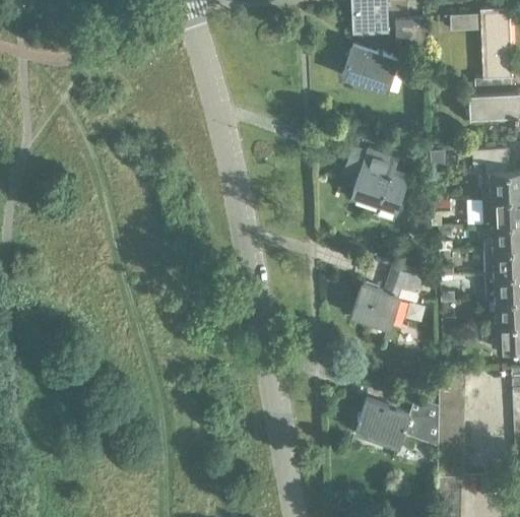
[(353,49),(364,49),(372,49),(391,48),(391,34),(391,5),(352,6),(353,49)]
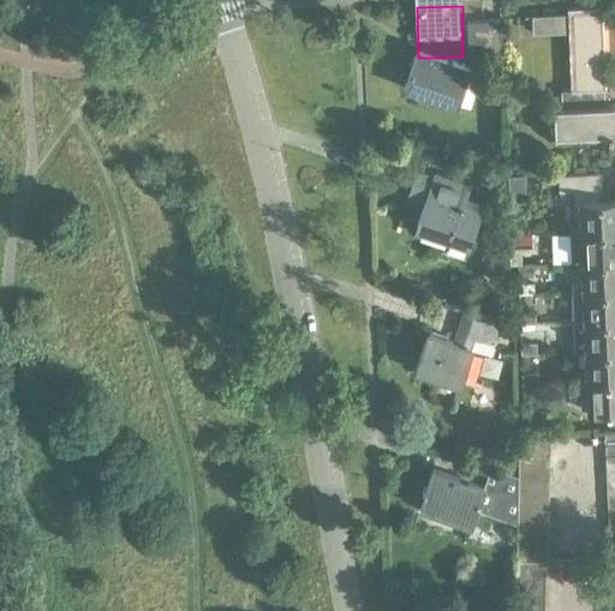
[(602,9),(567,10),(568,18),(533,19),(535,35),(536,35),(536,33),(568,33),(571,93),(561,94),(561,111),(553,111),(554,139),(614,137),(614,107),(604,108),(604,106),(608,105),(608,95),(603,95),(603,93),(605,93),(602,9)]
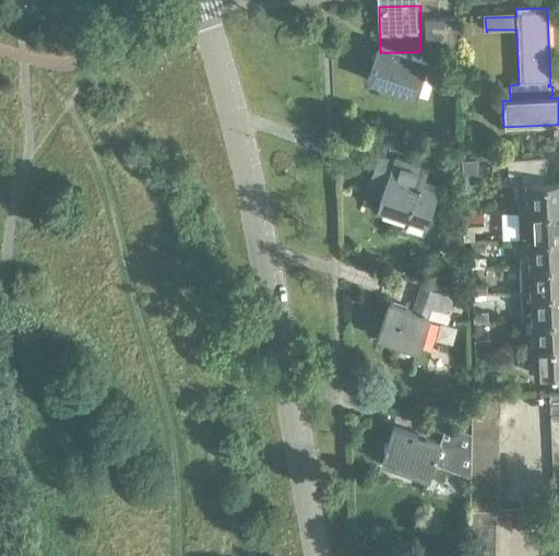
[(462,80),(460,37),(428,38),(429,66),(426,78),(408,71),(420,51),(400,52),(391,52),(387,64),(384,63),(371,99),(420,116),(431,81),(462,80)]
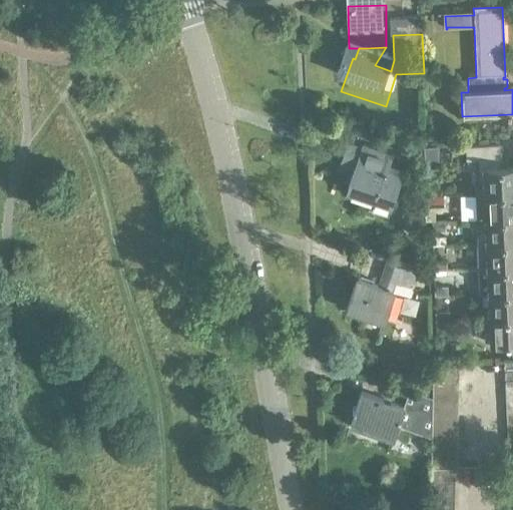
[(362,149),(348,144),(338,173),(352,178),(347,191),(375,201),(372,214),(387,219),(402,175),(388,170),(392,156),(363,146),(362,149)]
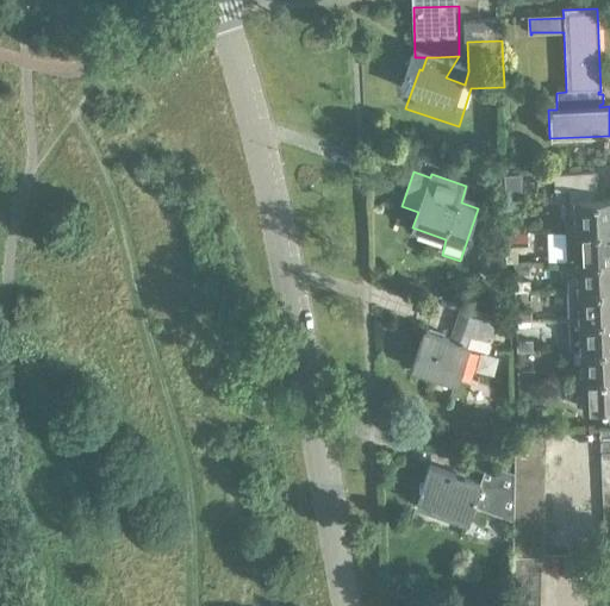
[(609,200),(592,201),(591,175),(554,175),(554,193),(568,192),(570,220),(564,220),(565,233),(609,231),(609,200)]
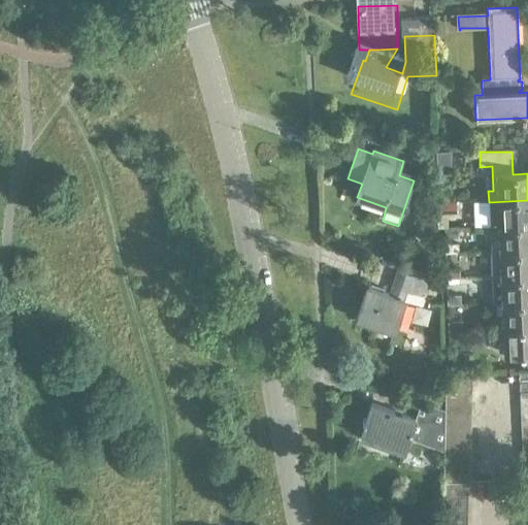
[(436,170),(451,169),(450,153),(436,153),(436,170)]
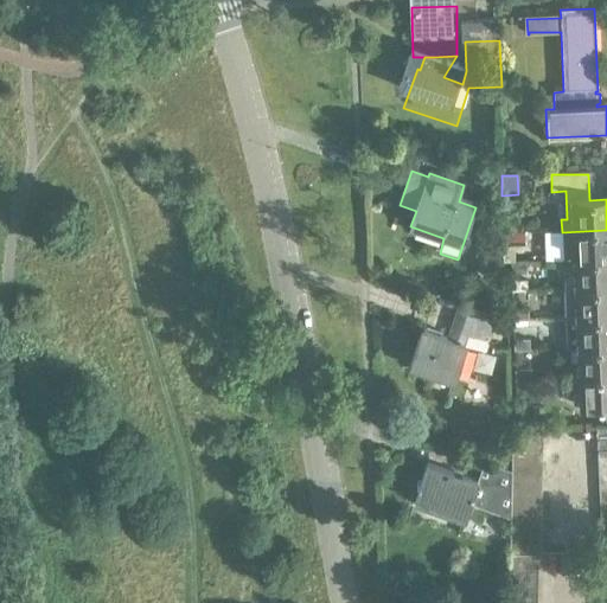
[(563,262),(572,262),(606,260),(606,230),(562,232),(563,262)]
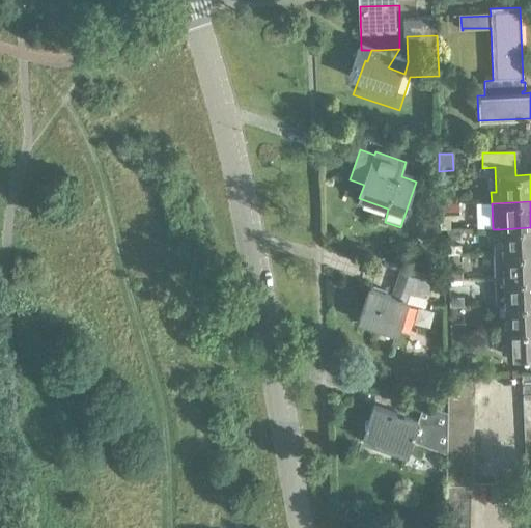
[(458,203),(440,203),(441,216),(458,216),(458,203)]
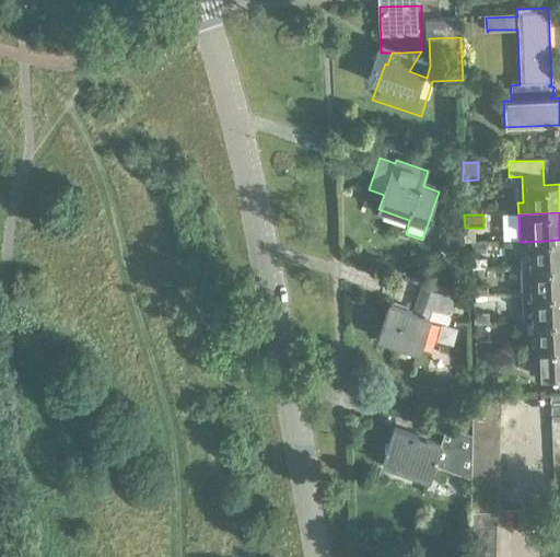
[(485,233),(470,234),(470,244),(486,243),(485,233)]
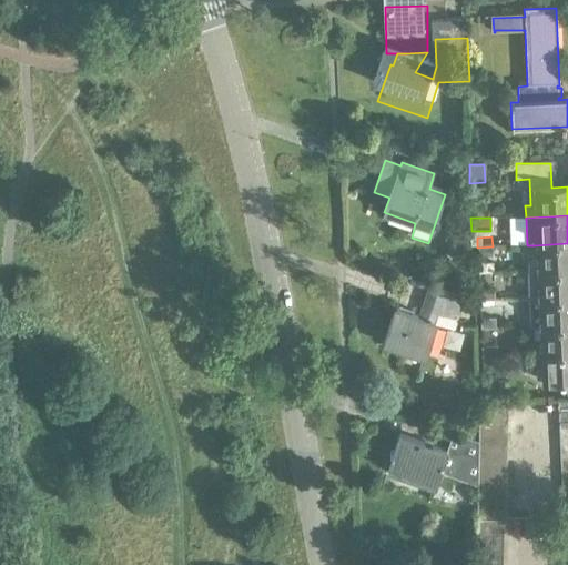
[(528,273),(567,271),(567,243),(535,245),(536,261),(528,261),(528,273)]
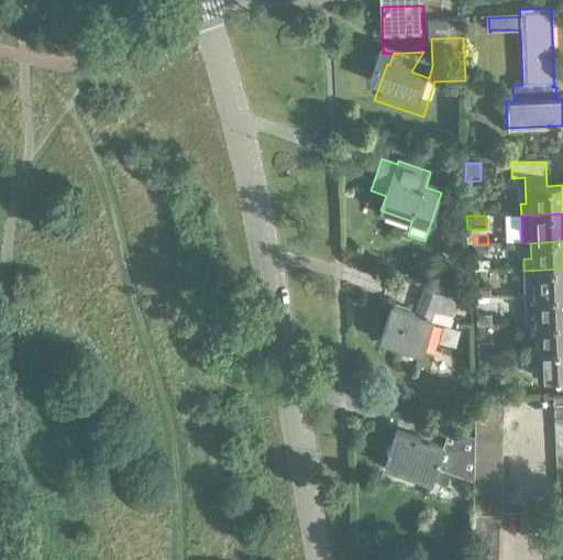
[(474,263),(474,273),(489,272),(488,262),(474,263)]
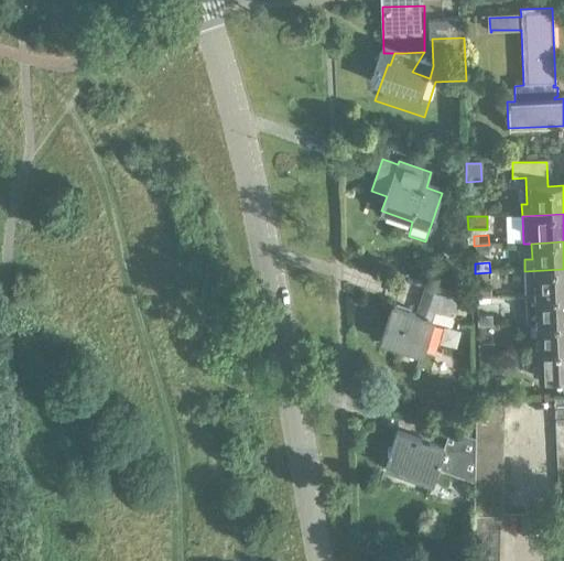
[(525,299),(563,297),(563,269),(524,271),(525,299)]
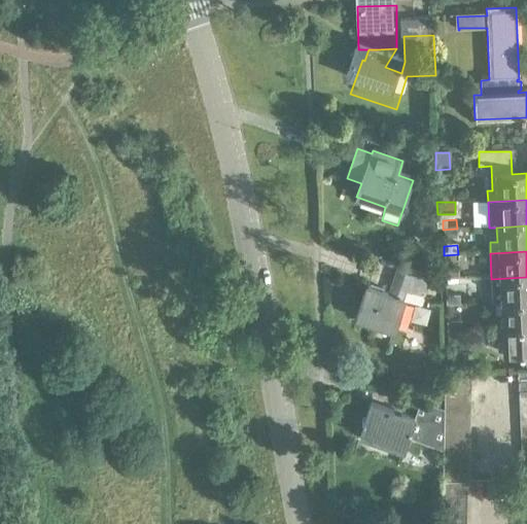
[(413,269),(398,264),(388,295),(366,288),(355,319),(394,333),(406,302),(422,308),(426,294),(434,298),(440,281),(432,278),(433,276),(422,272),(426,260),(417,257),(413,269)]
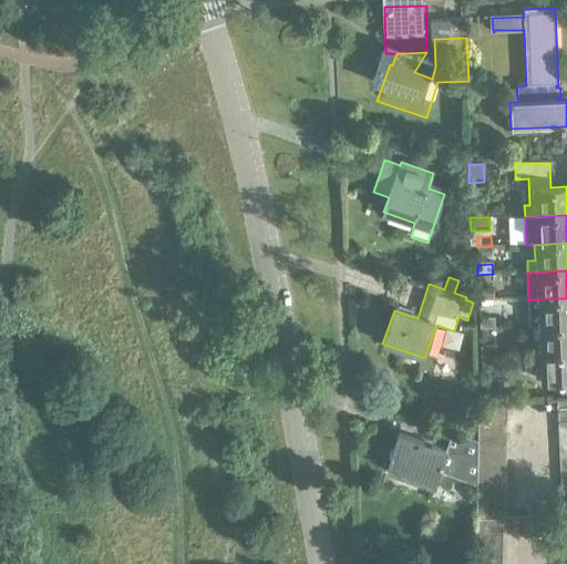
[(478,291),(478,303),(494,301),(494,291),(478,291)]
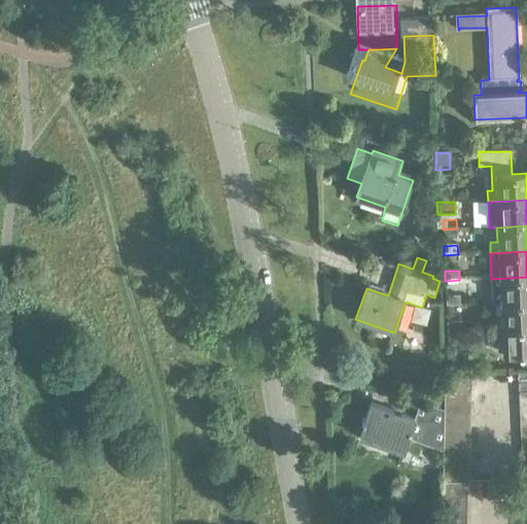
[(526,277),(491,279),(492,305),(499,304),(526,303),(526,277)]
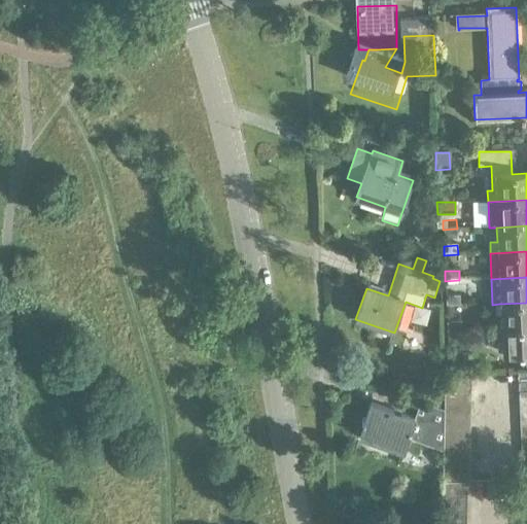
[(446,298),(446,307),(460,306),(459,297),(446,298)]
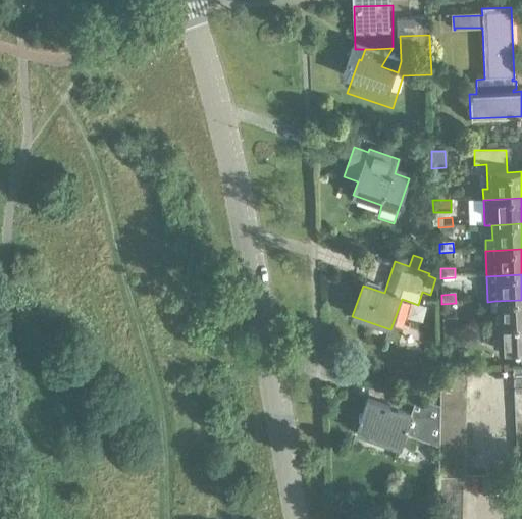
[(521,300),(494,301),(497,326),(521,325),(521,300)]
